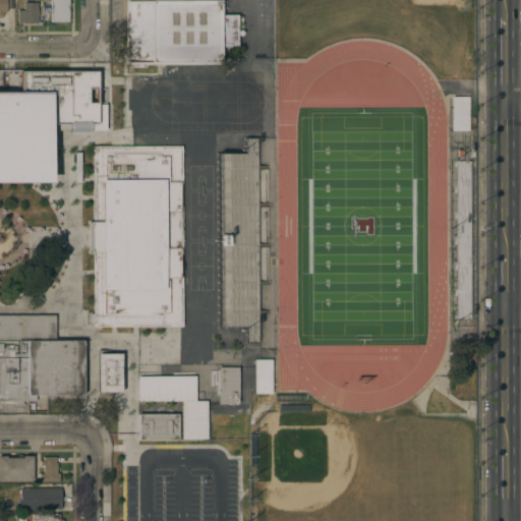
[(50,0),(68,0),(68,20),(51,20),(50,0)]
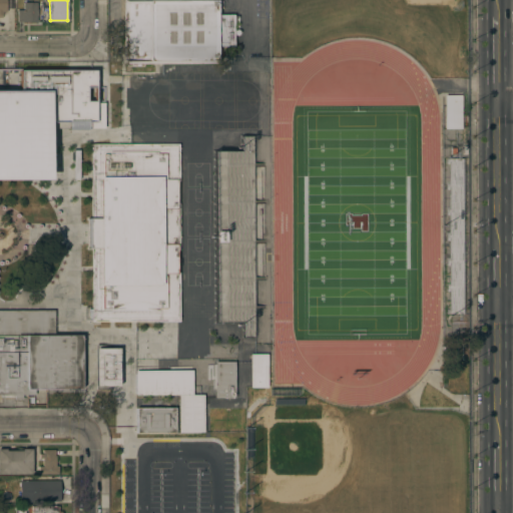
[(123,0),(219,0),(219,13),(233,13),(233,14),(238,14),(238,33),(232,33),(232,45),(219,45),(219,62),(143,62),(143,65),(125,65),(125,62),(123,62),(123,0)]
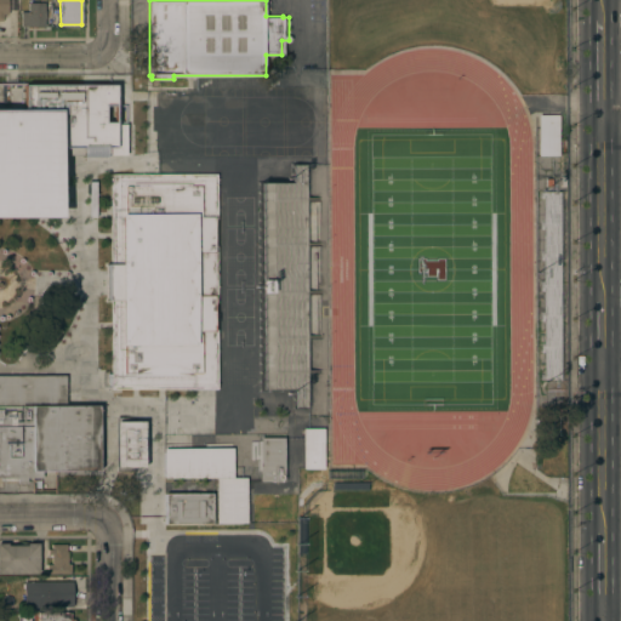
[(45,24),(21,24),(21,11),(28,11),(28,1),(44,1),(45,24)]
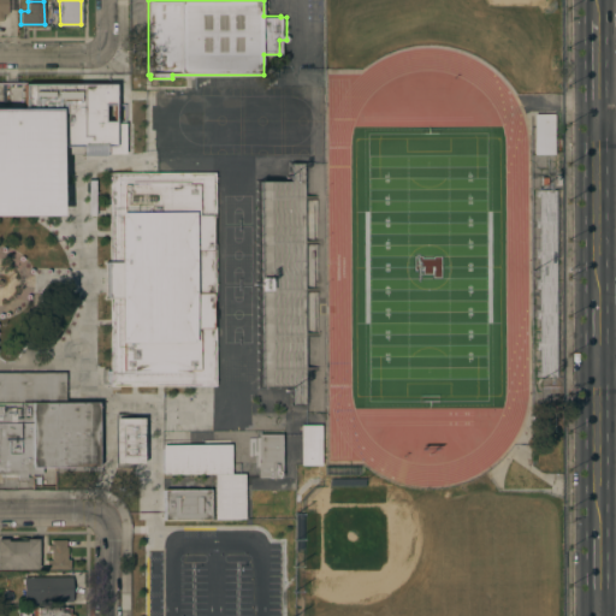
[(0,111),(0,81),(123,81),(123,111),(0,111)]
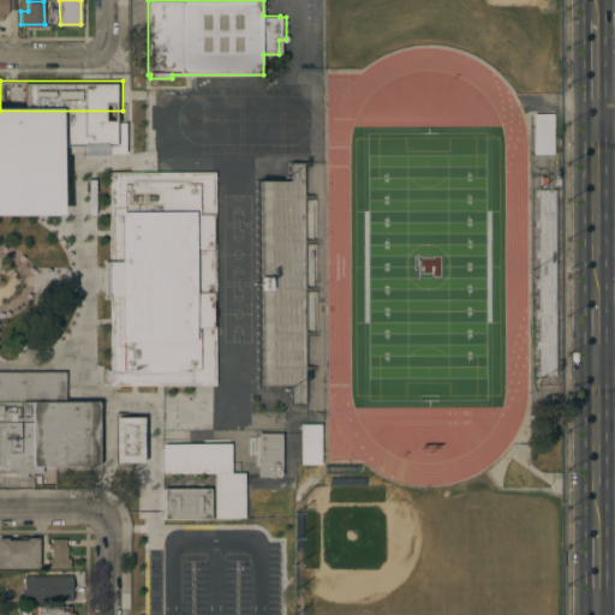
[(533,113),(554,113),(554,109),(561,109),(561,133),(554,133),(554,153),(533,153),(533,113)]
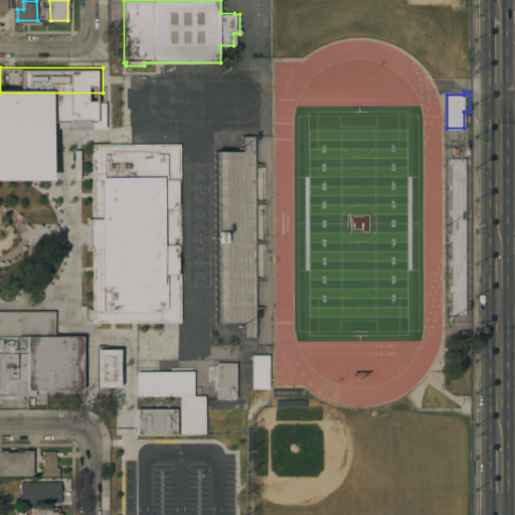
[(0,125),(0,100),(118,100),(118,125),(0,125)]
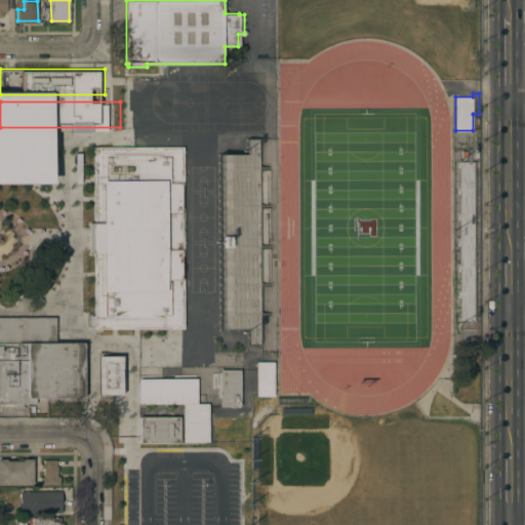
[(158,113),(158,121),(132,121),(132,113),(158,113)]
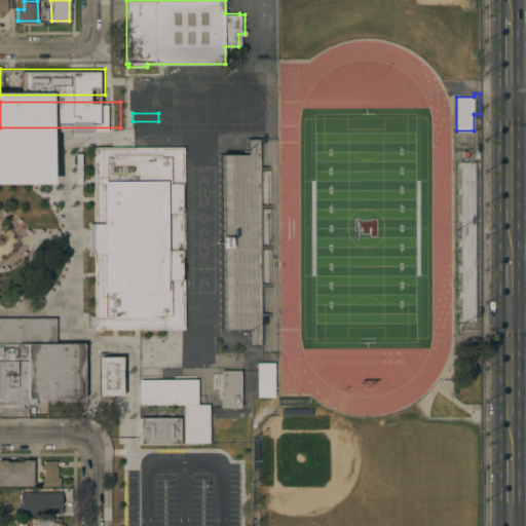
[(221,114),(221,122),(192,121),(192,114),(221,114)]
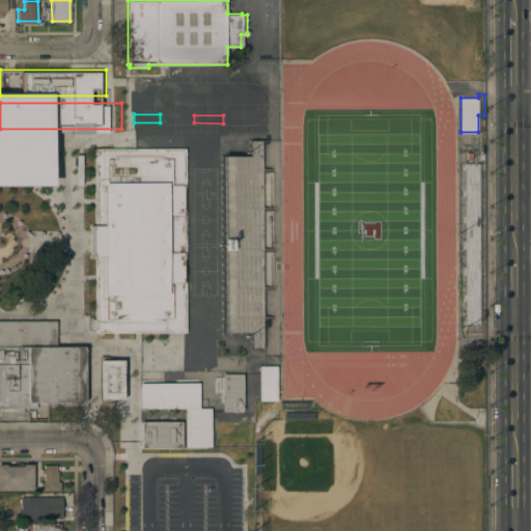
[(222,332),(250,331),(251,347),(262,347),(262,322),(261,322),(261,291),(276,291),(276,234),(273,234),(273,205),(271,205),(271,170),(259,170),(259,141),(248,141),(248,156),(220,157),(222,332)]
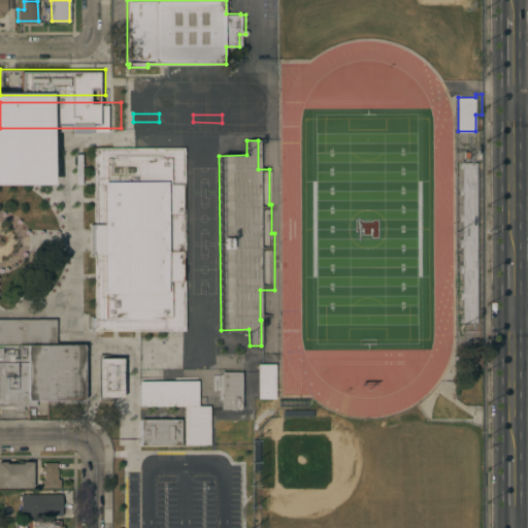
[(94,147),(185,147),(185,186),(182,186),(182,207),(185,207),(185,257),(183,257),(183,278),(185,278),(185,330),(94,330),(94,147)]
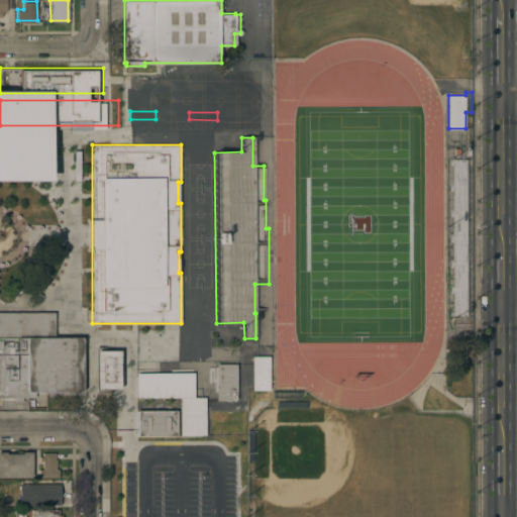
[(0,311),(55,311),(55,336),(82,336),(82,391),(34,391),(34,397),(22,397),(22,401),(14,401),(14,399),(1,400),(1,397),(0,397),(0,311)]
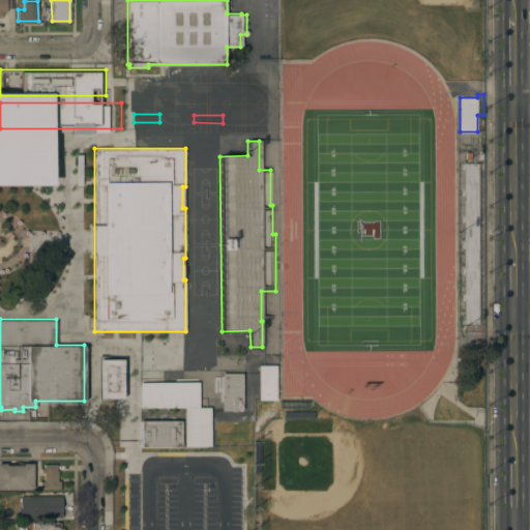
[(98,358),(122,358),(122,398),(98,398),(98,358)]
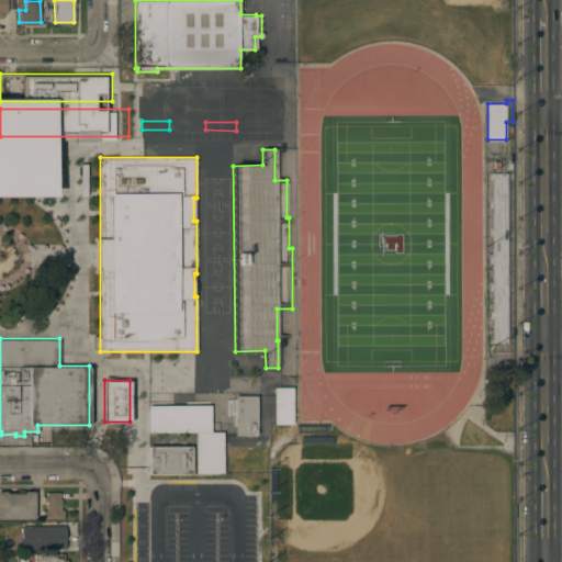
[(273,386),(292,386),(292,424),(274,424),(273,386)]
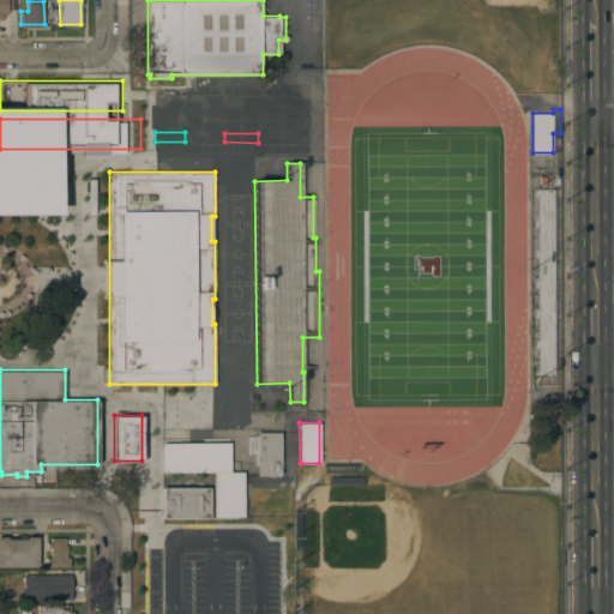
[(257,432),(281,432),(281,475),(257,475),(257,432)]
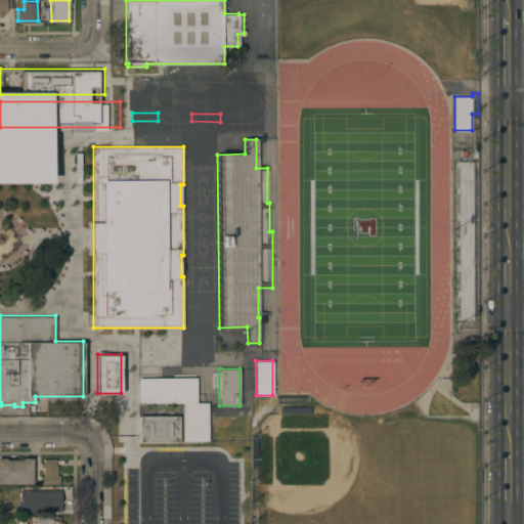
[(197,377),(197,402),(208,402),(208,440),(183,440),(182,402),(138,402),(138,378),(197,377)]
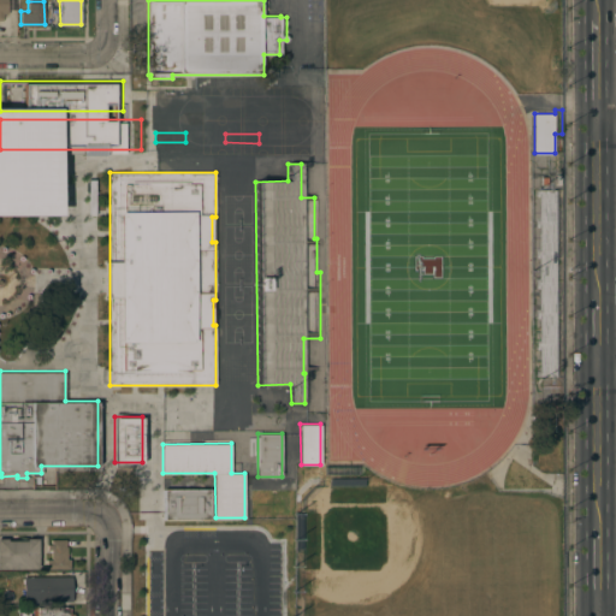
[(209,489),(211,519),(164,519),(164,489),(209,489)]
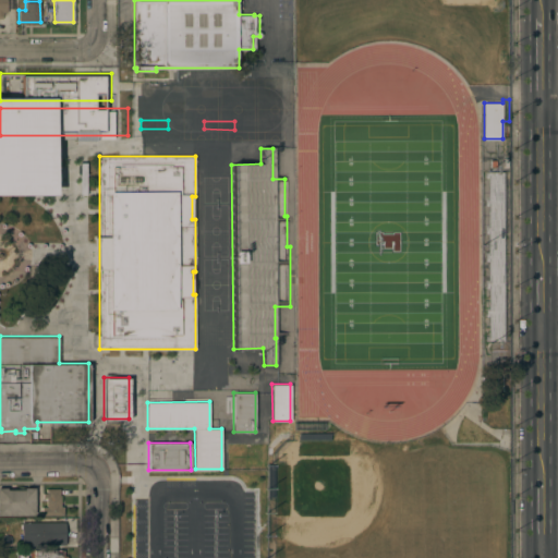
[(130,445),(130,460),(118,460),(118,446),(130,445)]
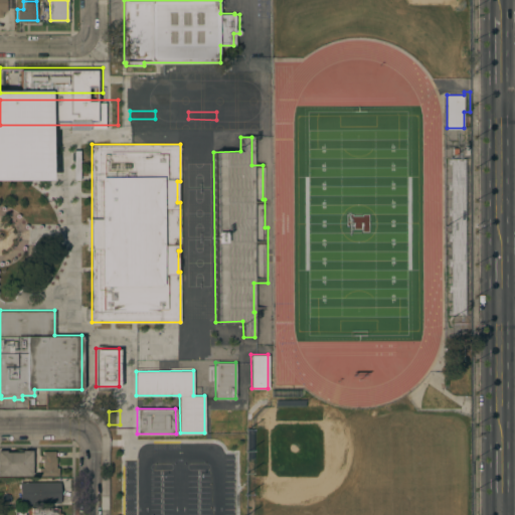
[(0,475),(0,450),(6,450),(6,452),(22,451),(22,450),(31,450),(31,475),(0,475)]
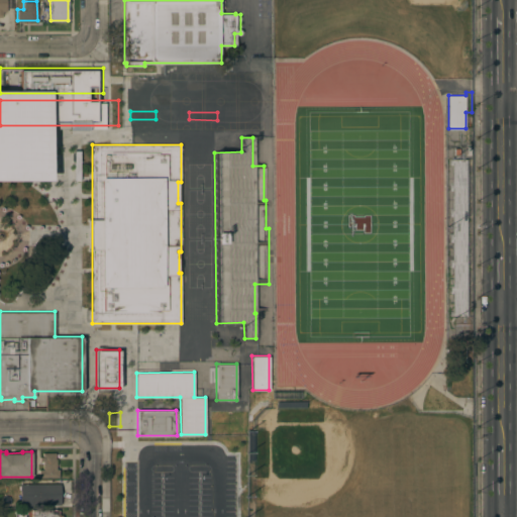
[(38,477),(38,469),(43,469),(43,460),(39,460),(39,455),(42,455),(42,452),(56,452),(56,458),(56,469),(59,469),(59,477),(38,477)]
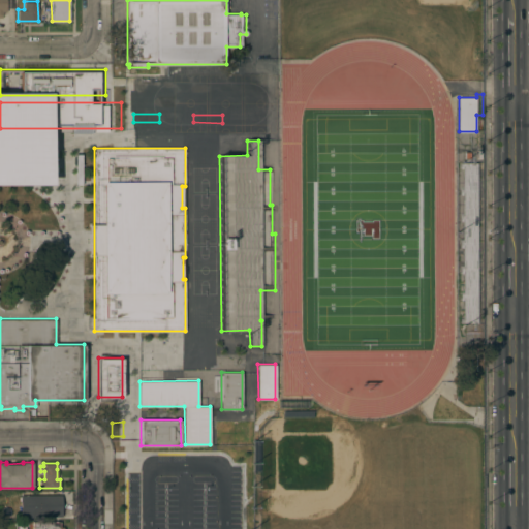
[(61,494),(62,516),(21,516),(21,494),(61,494)]
